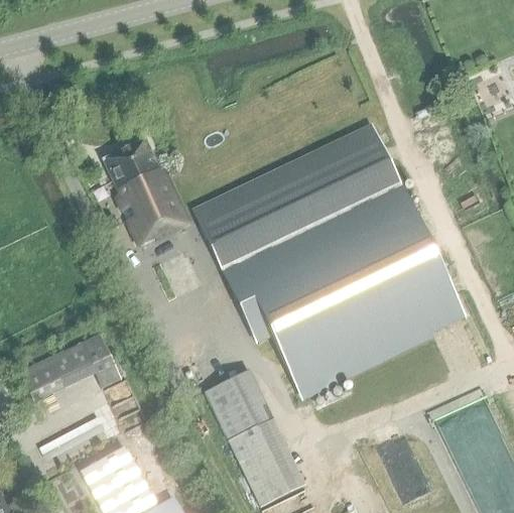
[(372,126),(194,211),(256,341),(271,333),(301,395),(432,333),(464,317),(400,183),(399,183),(372,126)]
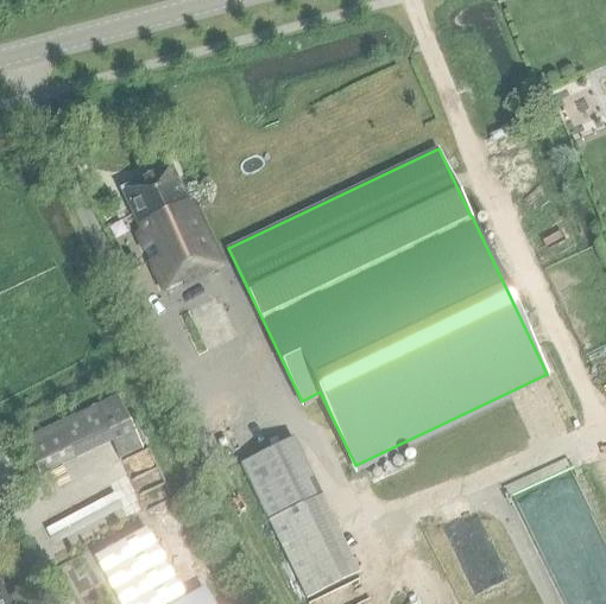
[(225,264),(221,259),(193,197),(188,199),(171,164),(121,189),(140,229),(136,231),(163,288),(183,279),(184,283),(225,264)]
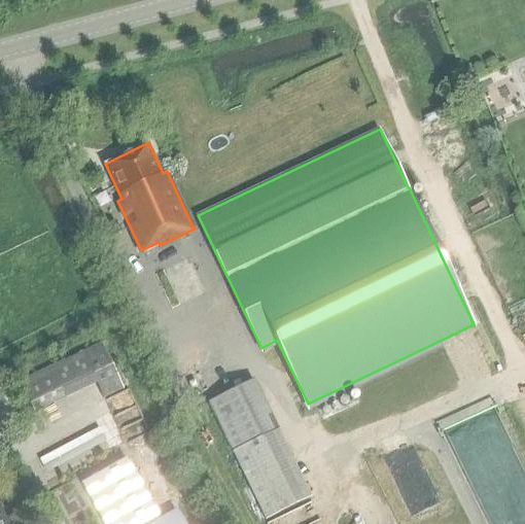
[(25,390),(34,409),(97,380),(104,395),(124,386),(101,339),(19,377),(25,390)]
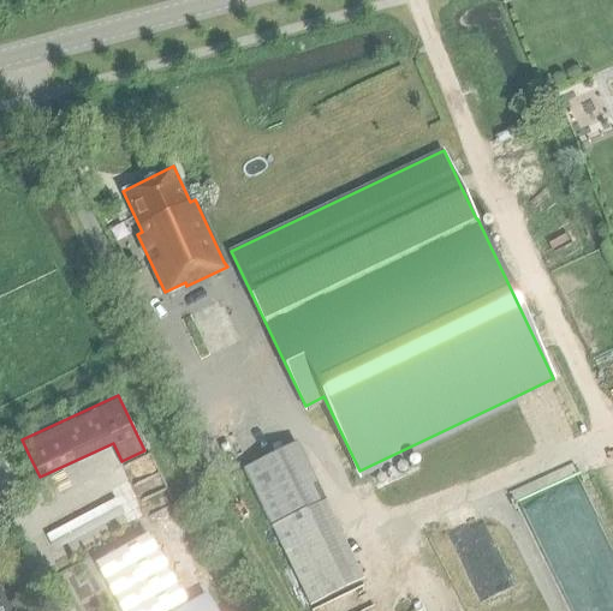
[(244,466),(272,523),(323,498),(296,441),(244,466)]
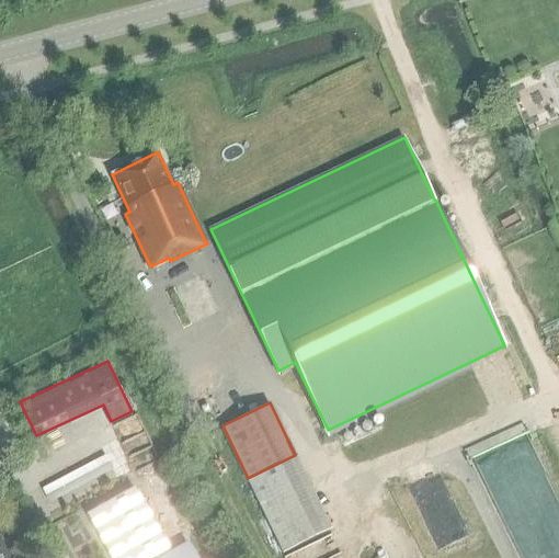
[(46,484),(53,498),(118,466),(111,451),(46,484)]
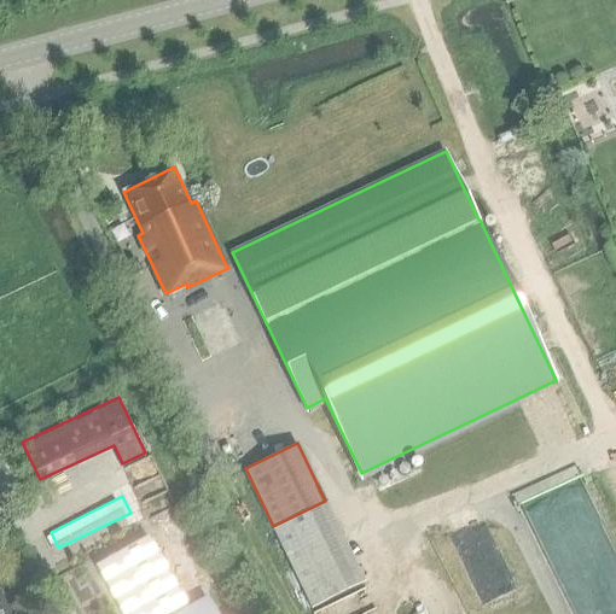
[(215,613),(207,597),(186,608),(184,603),(186,602),(147,534),(96,563),(123,613),(215,613)]
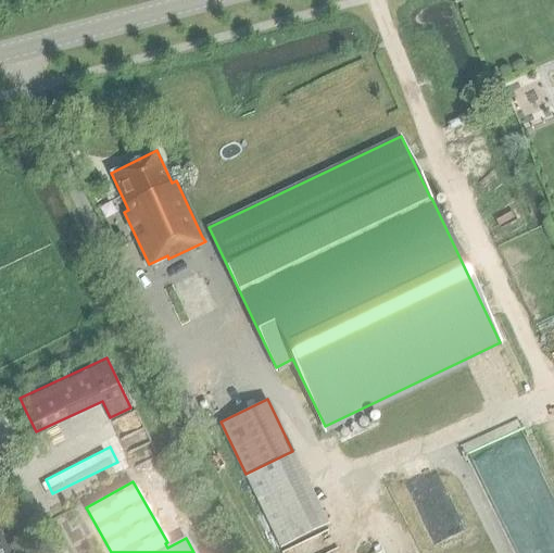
[(0,552),(11,552),(0,532),(0,552)]
